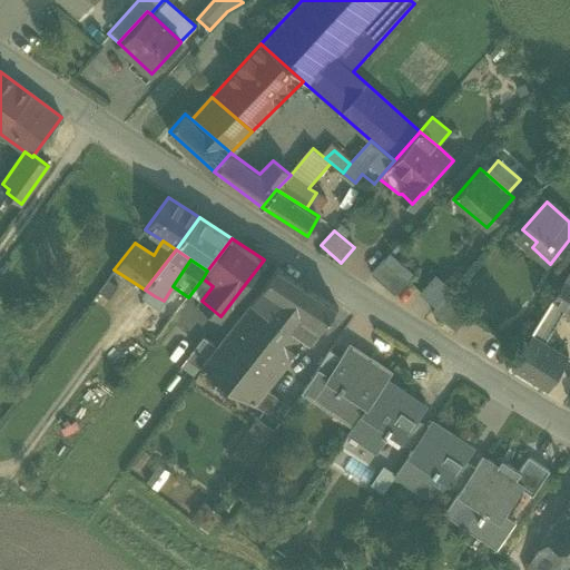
[(382,261),(371,274),(395,295),(406,282),(382,261)]
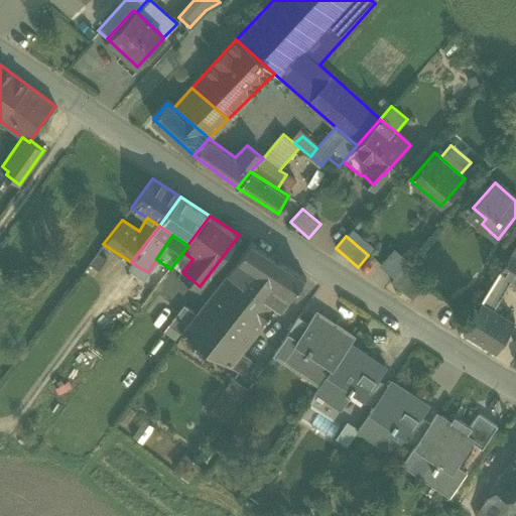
[(303,277),(250,243),(239,260),(228,274),(276,307),(279,309),(291,295),(303,277)]
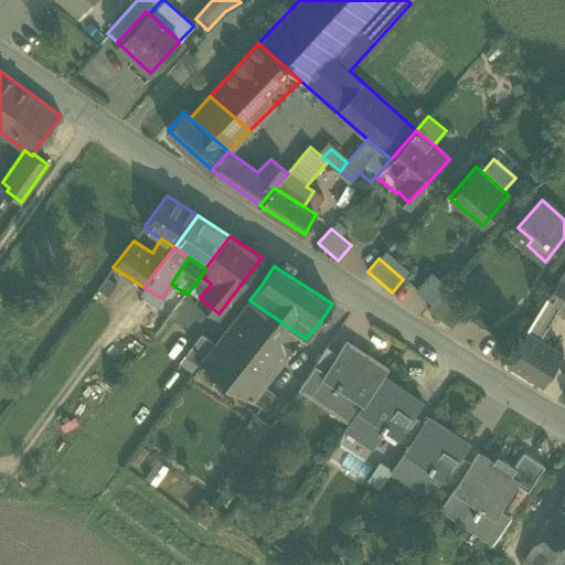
[(427,270),(411,289),(426,302),(443,283),(427,270)]
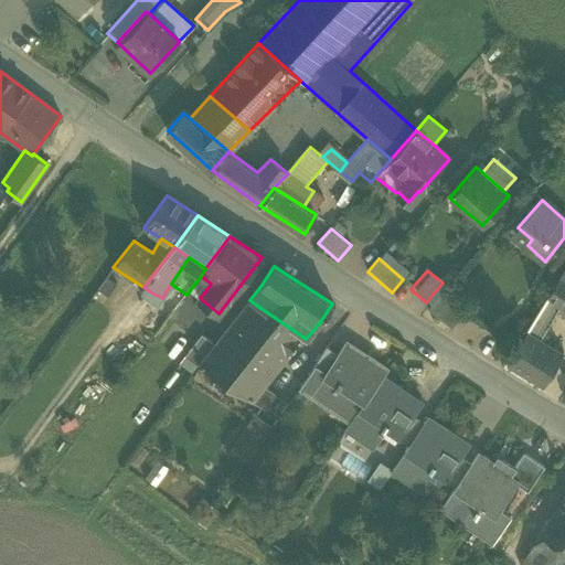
[(201,276),(190,290),(200,298),(211,284),(201,276)]
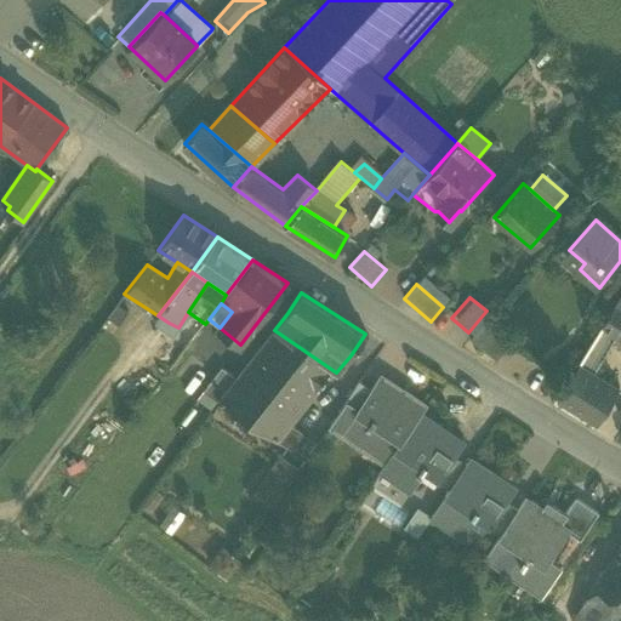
[(104,323),(114,330),(126,313),(117,306),(104,323)]
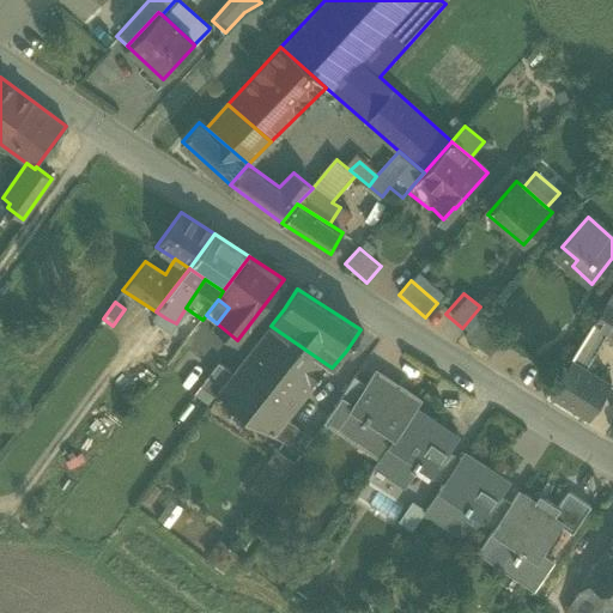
[(612,307),(606,303),(593,326),(605,333),(612,338),(612,307)]
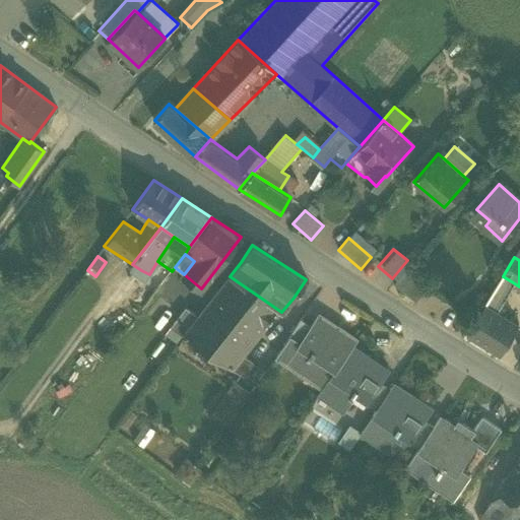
[(405,270),(394,283),(415,302),(428,288),(405,270)]
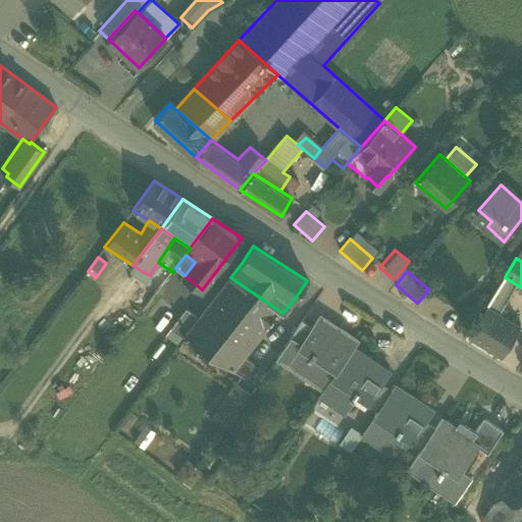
[(245,355),(279,311),(230,277),(184,337),(233,370),(245,355)]
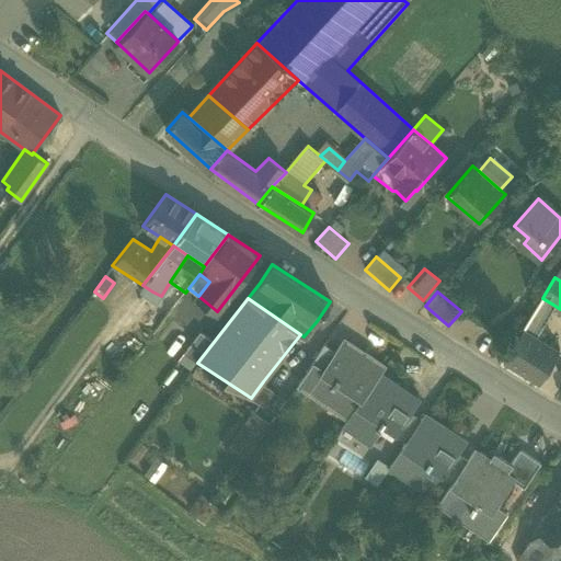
[(542,298),(523,331),(533,336),(553,305),(542,298)]
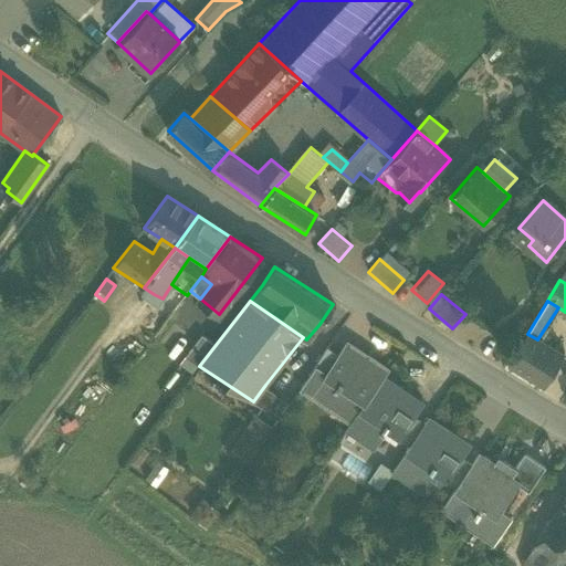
[(158,318),(165,323),(174,310),(167,306),(158,318)]
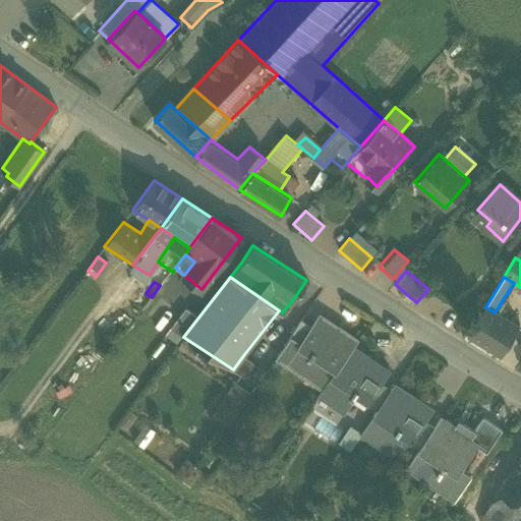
[(467,336),(500,355),(517,327),(495,312),(485,307),(467,336)]
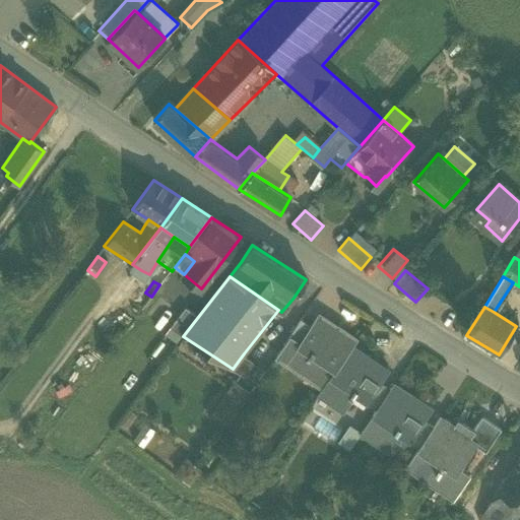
[(171,327),(182,335),(196,317),(185,308),(171,327)]
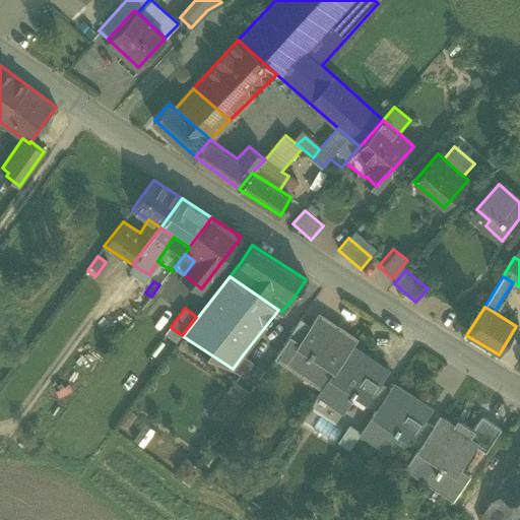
[(336,329),(317,316),(311,326),(298,346),(309,354),(298,372),(322,388),(352,347),(356,340),(337,327),(336,329)]
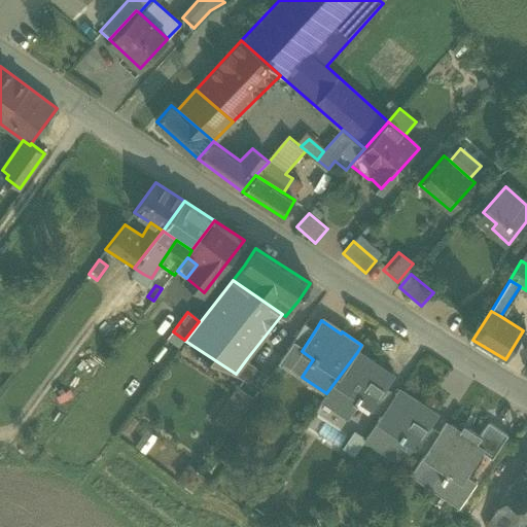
[(291,345),(302,351),(315,330),(305,324),(291,345)]
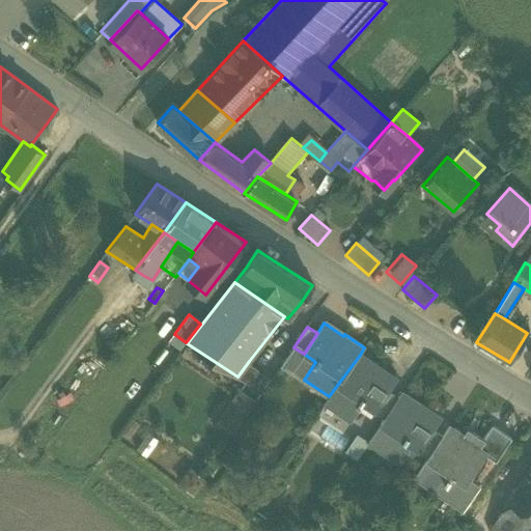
[(282,364),(304,380),(315,362),(304,354),(294,347),(282,364)]
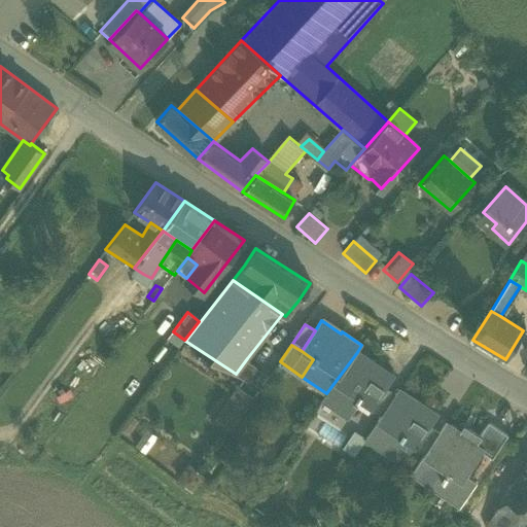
[(374,362),(357,352),(326,393),(322,400),(349,418),(360,400),(371,408),(384,388),(391,378),(373,365),(374,362)]
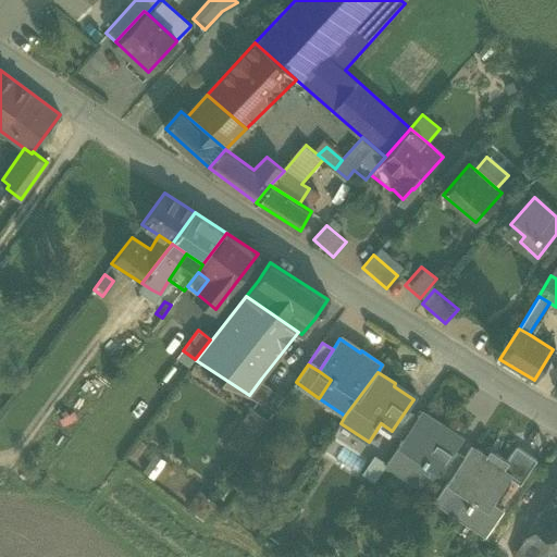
[(261,379),(249,395),(259,404),(272,387),(261,379)]
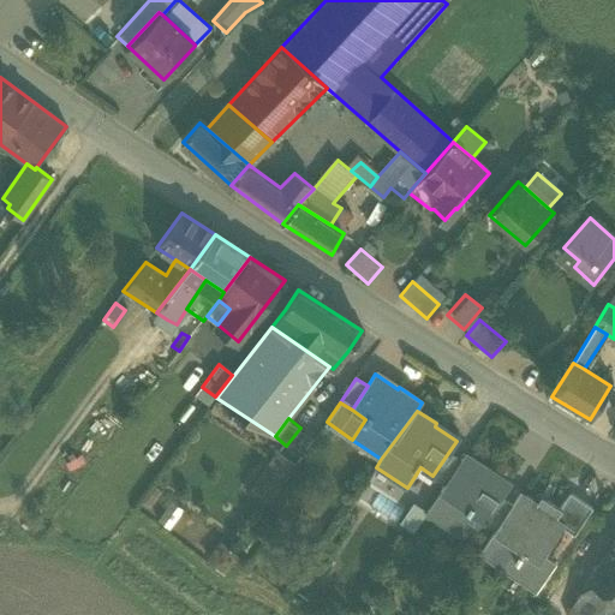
[(254,488),(269,500),(293,464),(278,453),(254,488)]
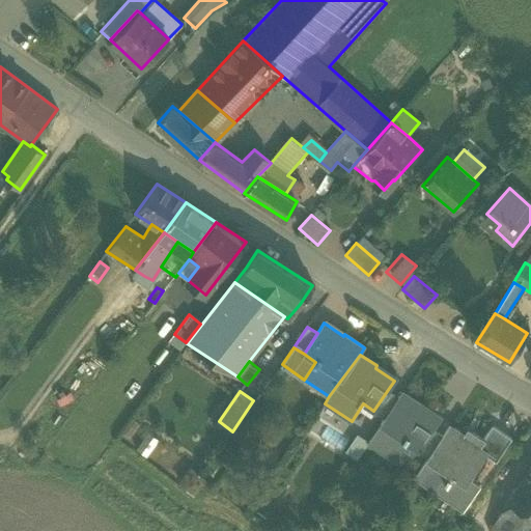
[(387,391),(373,411),(385,418),(398,398),(387,391)]
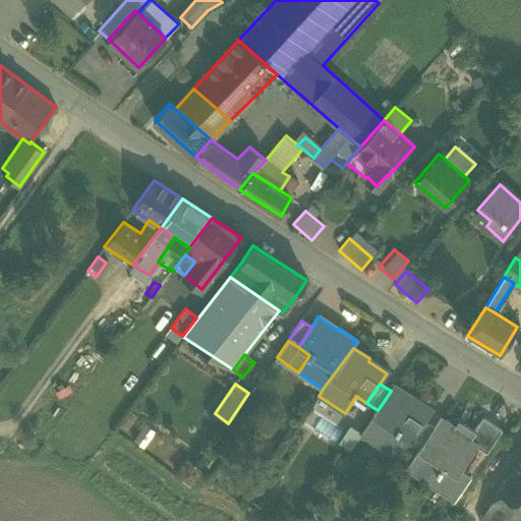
[(394,386),(391,391),(378,410),(362,433),(388,451),(399,435),(411,443),(424,421),(431,412),(412,399),(413,398),(394,386)]
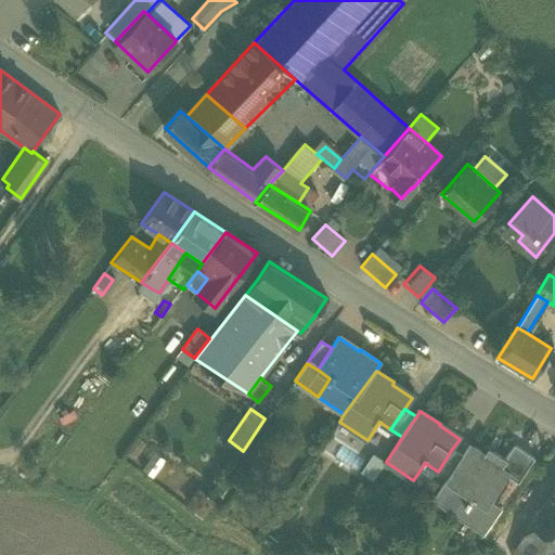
[(469,446),(463,456),(448,478),(434,499),(462,517),(474,499),(486,507),(488,505),(507,476),(498,469),(504,460),(492,452),(489,457),(469,446)]
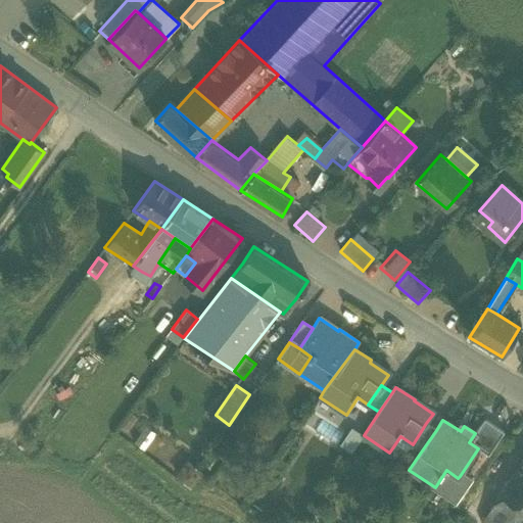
[(469,442),(478,448),(488,455),(504,432),(484,420),(475,433),(469,442)]
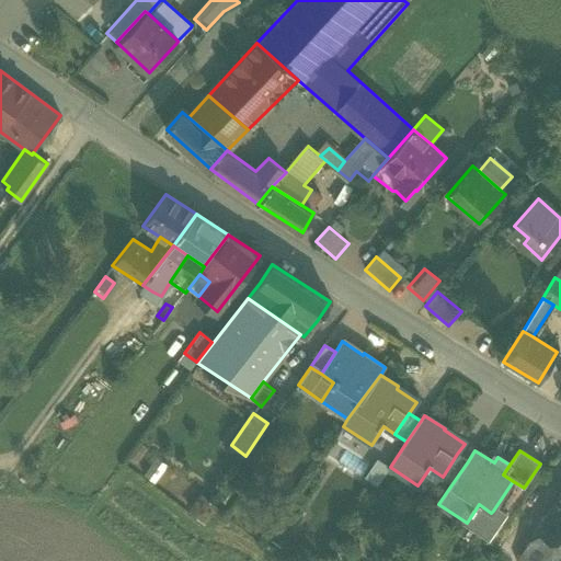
[(468,461),(457,454),(443,477),(453,483),(468,461)]
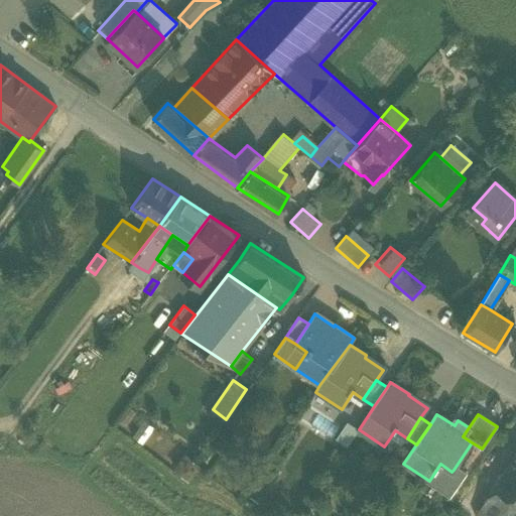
[(515,452),(492,490),(515,504),(515,452)]
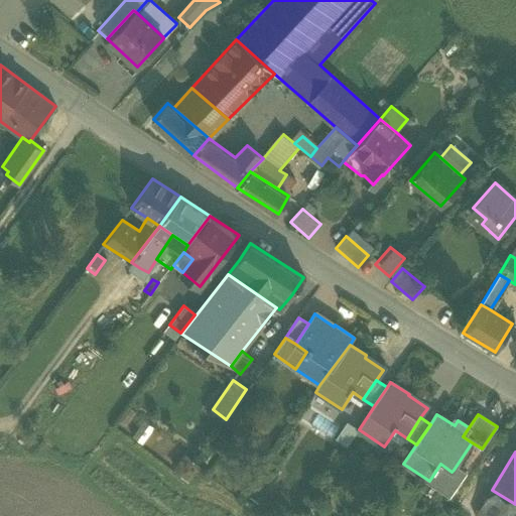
[(464,477),(454,470),(452,472),(440,464),(429,481),(450,496),(464,477)]
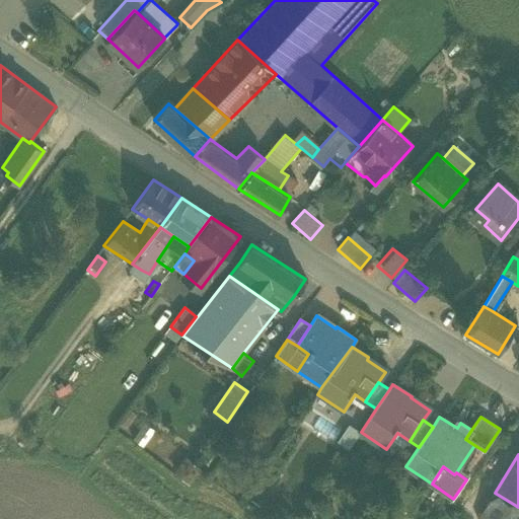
[(518,518),(518,507),(495,493),(477,518),(518,518)]
